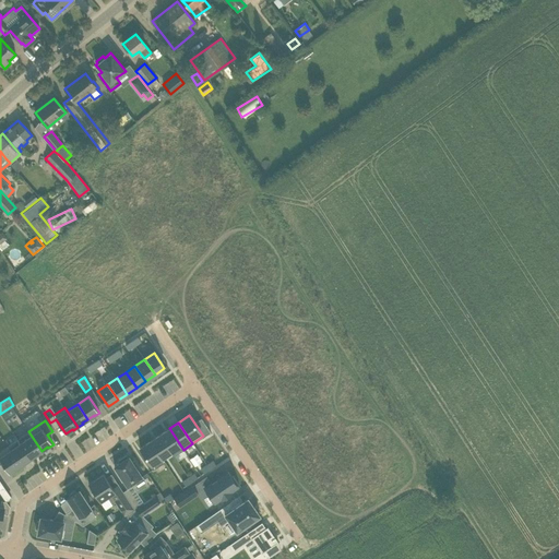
[(169,428),(159,435),(171,451),(170,452),(174,456),(183,450),(169,428)]
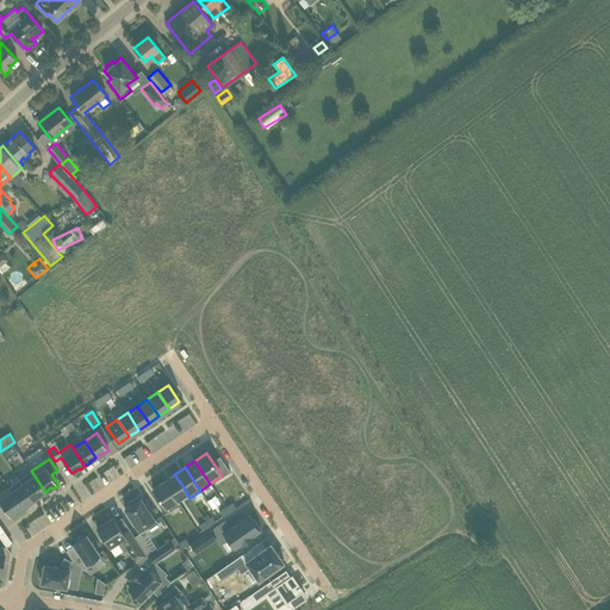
[(19,479),(22,483),(23,483),(35,500),(39,497),(39,496),(45,492),(31,471),(19,479)]
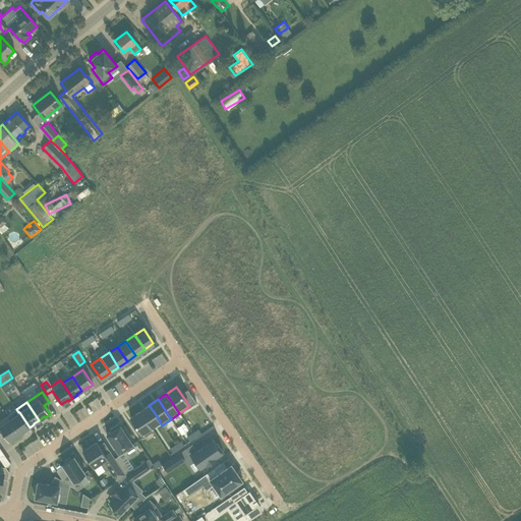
[(149,405),(140,410),(151,426),(159,421),(160,420),(149,405)]
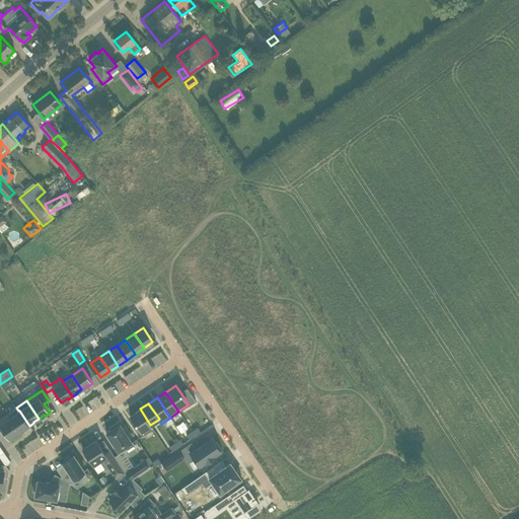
[(140,409),(130,416),(143,435),(153,429),(150,425),(140,409)]
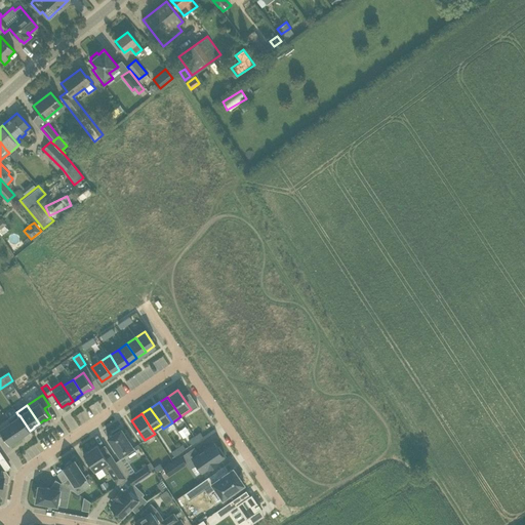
[(19,415),(18,415),(9,422),(18,437),(25,433),(25,434),(30,431),(19,415)]
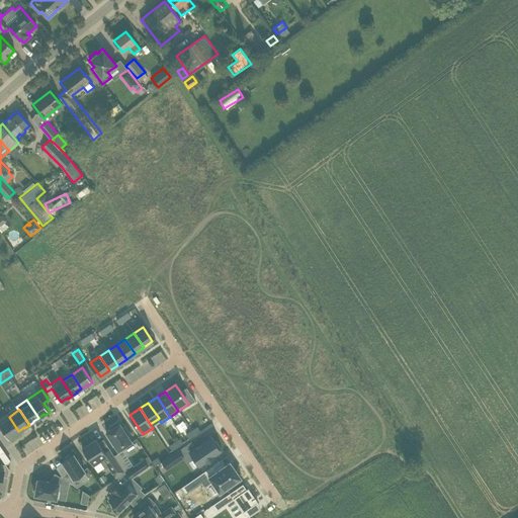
[(9,417),(7,413),(0,418),(0,430),(2,429),(9,439),(14,436),(13,435),(18,431),(9,417)]
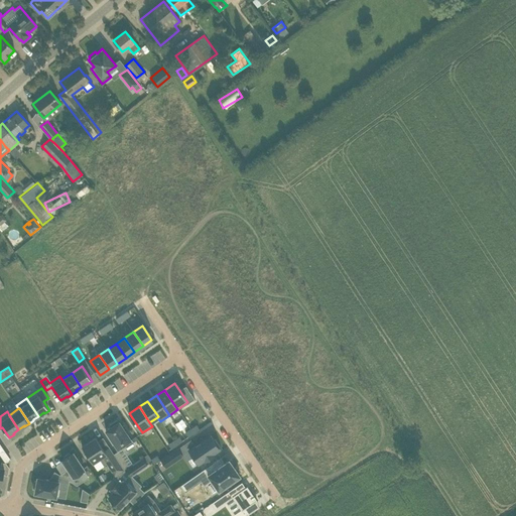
[(119,450),(113,454),(124,470),(132,464),(122,448),(132,442),(126,433),(128,432),(123,425),(122,426),(119,421),(117,422),(116,420),(109,425),(110,426),(105,430),(119,450)]
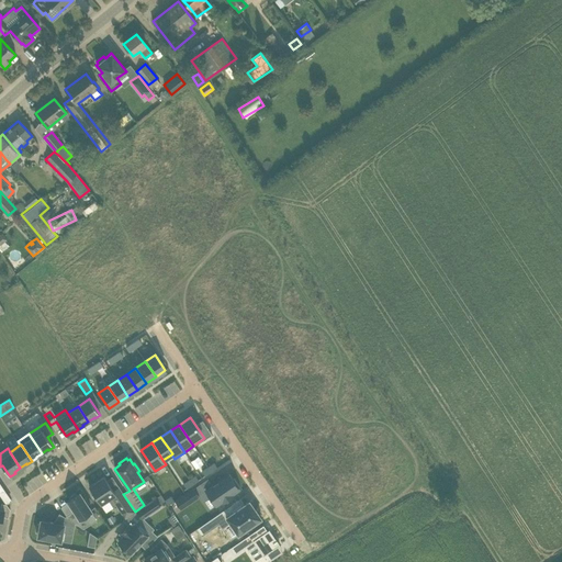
[(228,474),(204,491),(214,506),(223,499),(223,502),(233,495),(240,490),(234,480),(233,481),(228,474)]
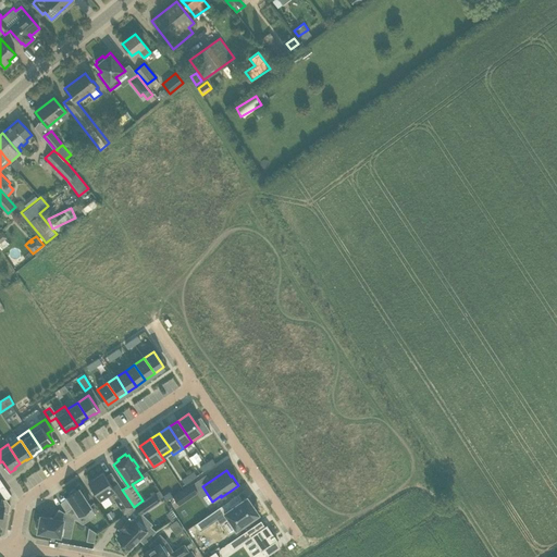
[(134,507),(122,490),(118,482),(112,485),(103,472),(88,482),(99,499),(107,495),(111,502),(116,498),(125,512),(134,507)]
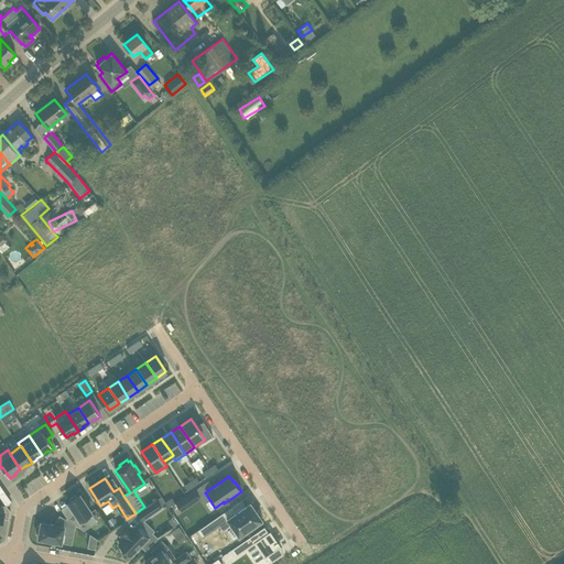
[(185,495),(175,502),(181,510),(199,498),(194,489),(185,495)]
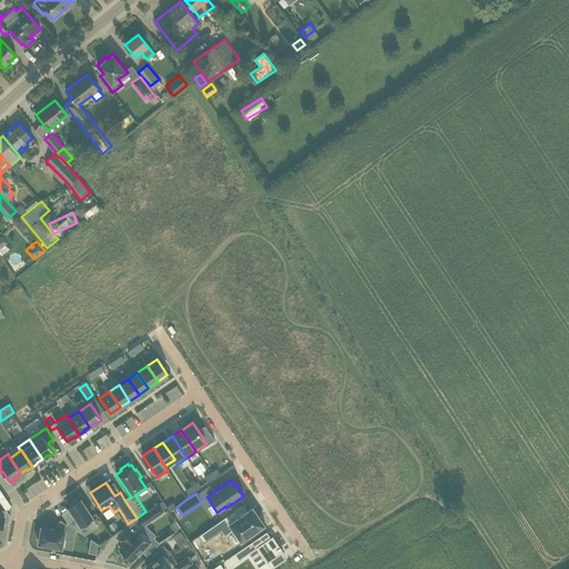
[(75,517),(66,523),(72,528),(81,533),(89,528),(85,522),(92,518),(88,511),(89,510),(86,505),(85,506),(80,499),(77,501),(76,500),(70,503),(71,505),(68,507),(75,517)]
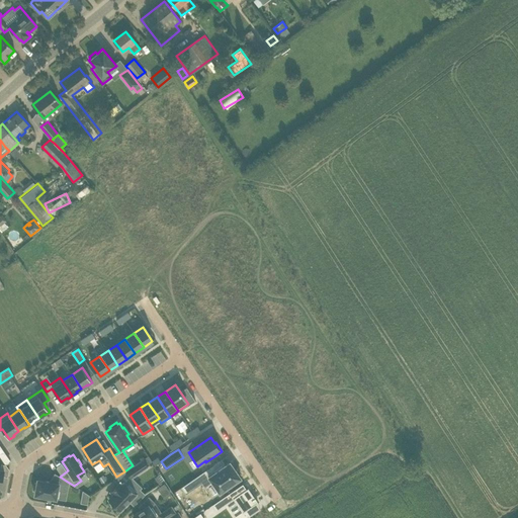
[(125,471),(131,478),(148,466),(143,459),(125,471)]
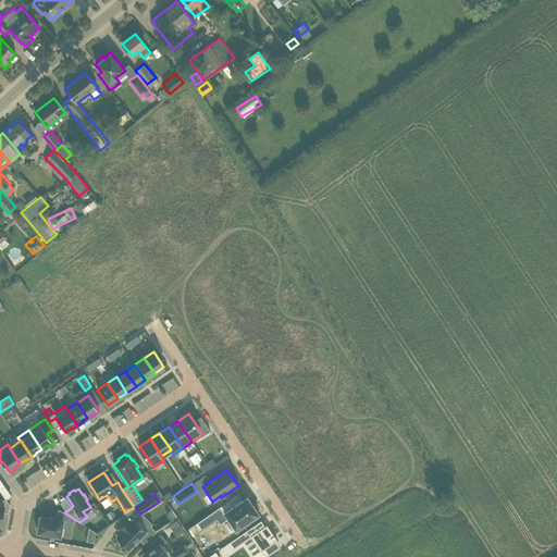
[(209,514),(195,523),(199,530),(213,520),(218,518),(220,521),(227,516),(236,529),(259,514),(247,496),(232,507),(227,500),(209,514)]
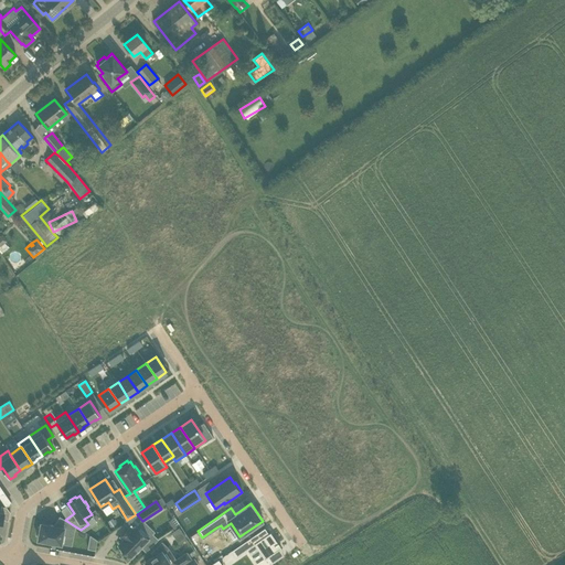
[(0,531),(0,532),(2,520),(8,520),(10,512),(7,507),(1,505),(0,511),(0,531)]
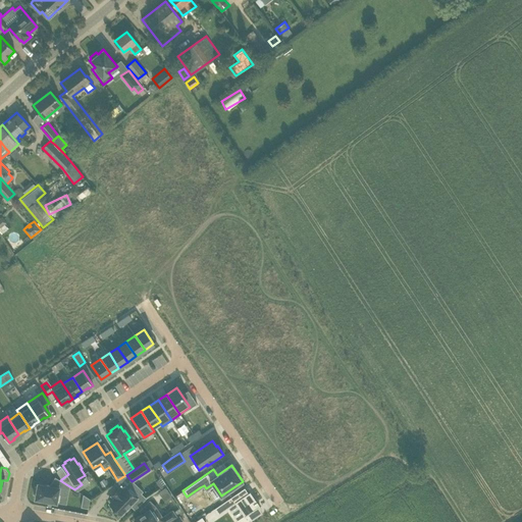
[(66,484),(60,480),(55,476),(49,485),(38,483),(38,486),(35,486),(34,494),(36,494),(35,499),(56,502),(58,492),(65,494),(66,484)]
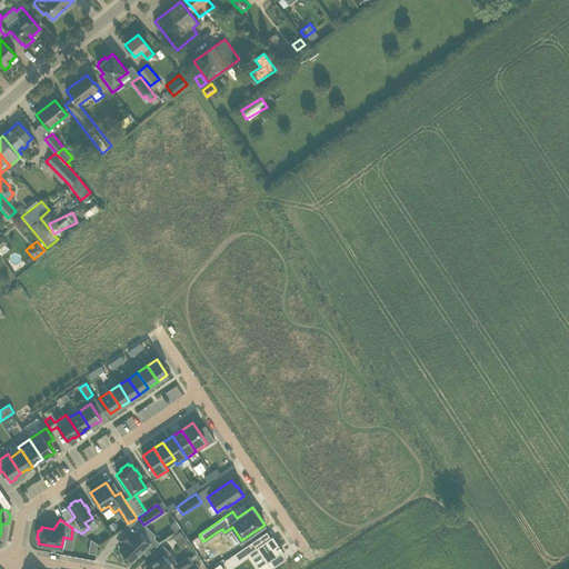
[(113,522),(108,526),(113,533),(119,530),(113,522)]
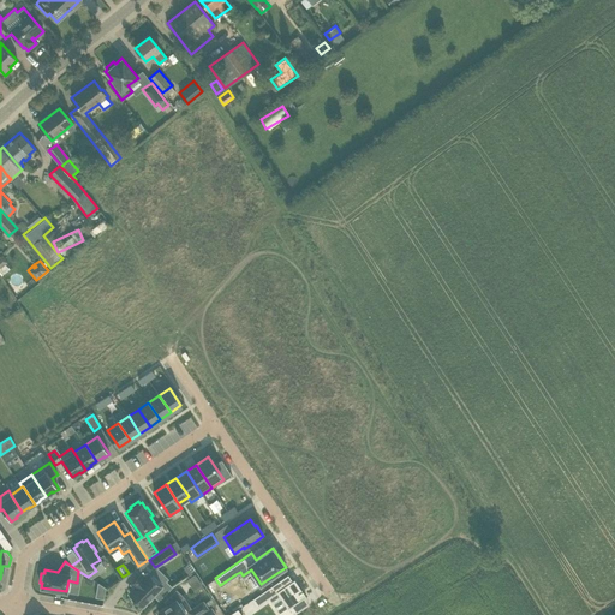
[(286,573),(251,598),(256,605),(268,598),(276,592),(286,607),(278,611),(280,614),(291,614),(296,611),(291,604),(305,595),(293,578),(291,579),(286,573)]
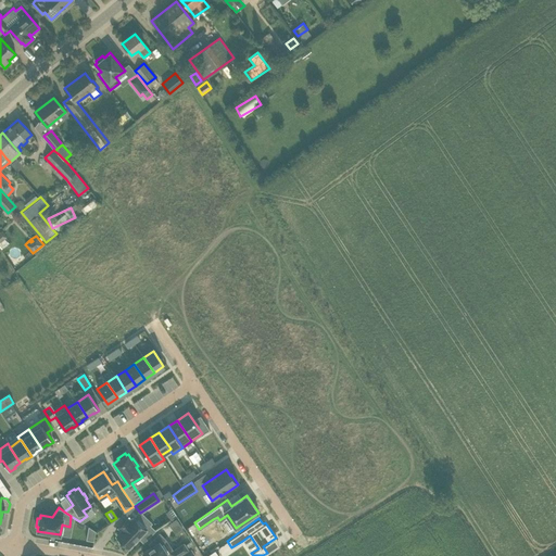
[(122,530),(116,535),(119,539),(118,540),(124,546),(126,544),(128,547),(138,536),(143,542),(155,531),(149,525),(144,529),(134,519),(130,522),(127,519),(118,528),(122,530)]
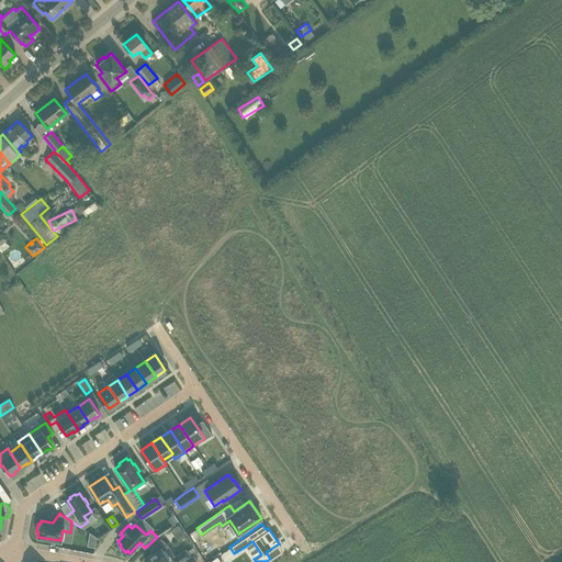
[(94,547),(97,537),(89,532),(87,546),(94,547)]
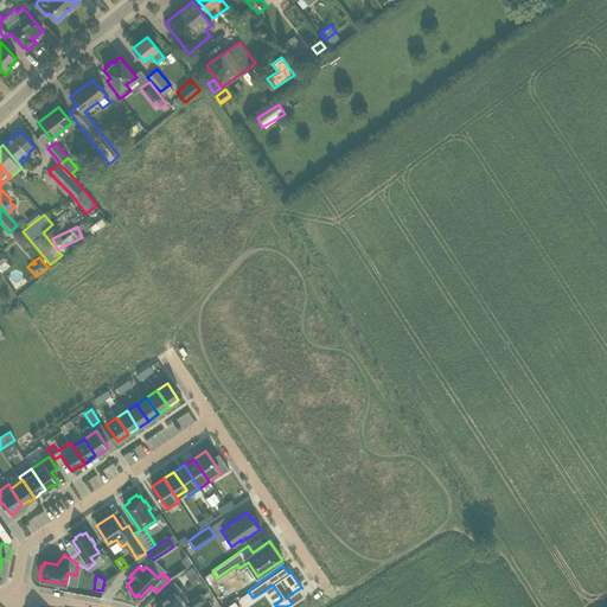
[(155,604),(158,606),(181,606),(183,606),(176,594),(180,588),(174,582),(163,594),(165,598),(155,604)]
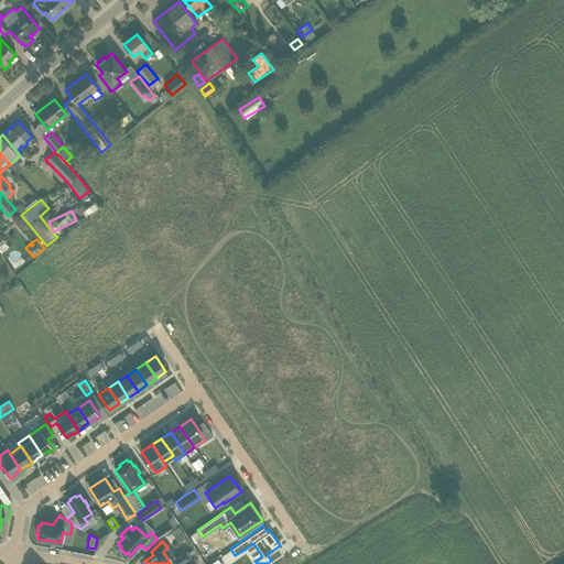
[(172,561),(173,563),(182,563),(192,559),(186,551),(172,561)]
